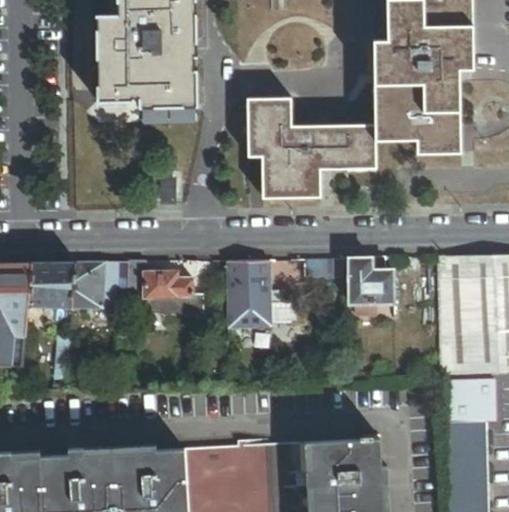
[(195,70),(195,56),(193,0),(116,0),(117,15),(96,15),(98,100),(133,99),(132,96),(138,96),(138,106),(138,108),(196,107),(196,105),(195,70)]
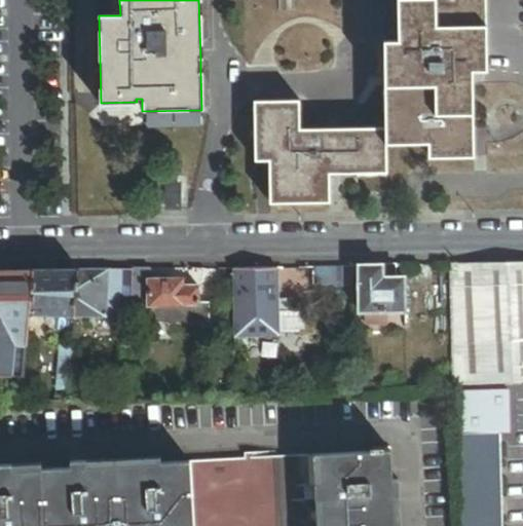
[(484,70),(482,0),(396,0),(397,41),(382,41),(384,128),(384,143),(427,143),(427,156),(471,156),(470,70),(484,70)]
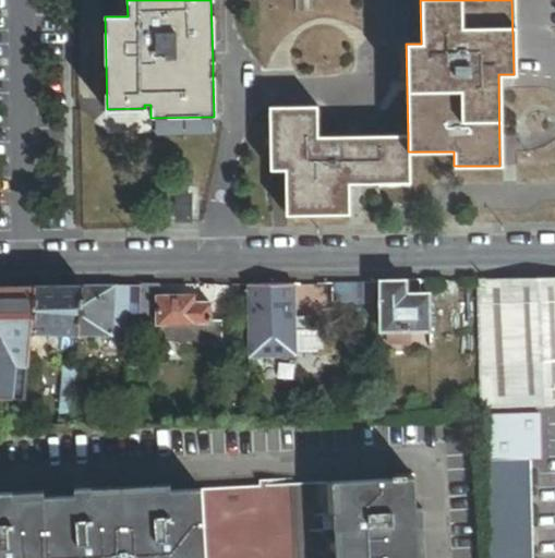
[(408,182),(408,152),(408,136),(315,137),(315,107),(268,108),(268,155),(284,155),(285,215),(347,214),(347,183),(377,182),(408,182)]
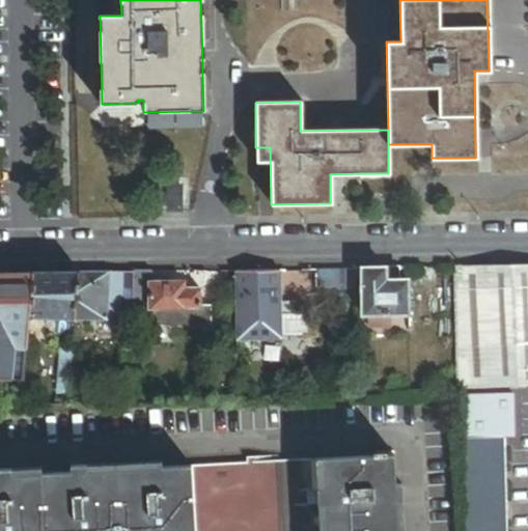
[(527,262),(452,263),(456,387),(527,383),(527,262)]
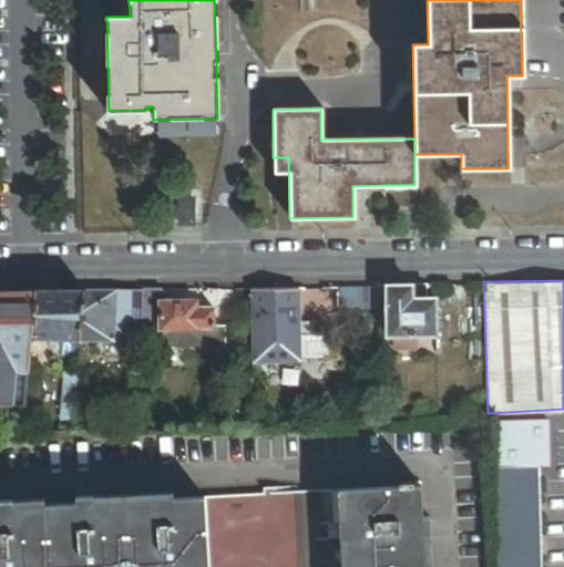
[(410,282),(383,284),(385,333),(390,333),(416,333),(434,333),(433,297),(424,297),(410,297),(410,282)]
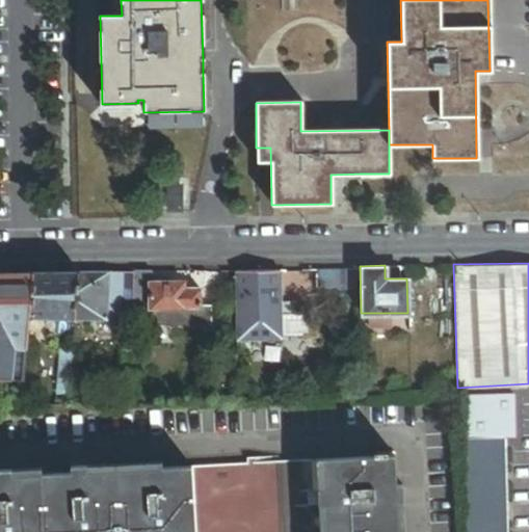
[(398,278),(398,265),(385,265),(385,278),(398,278)]
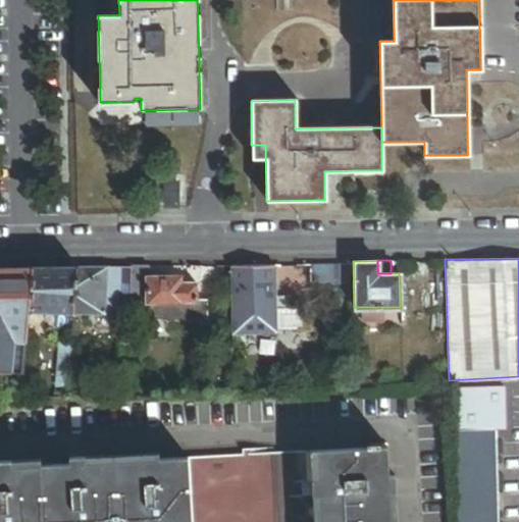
[(341,261),(307,262),(307,281),(341,281),(341,261)]
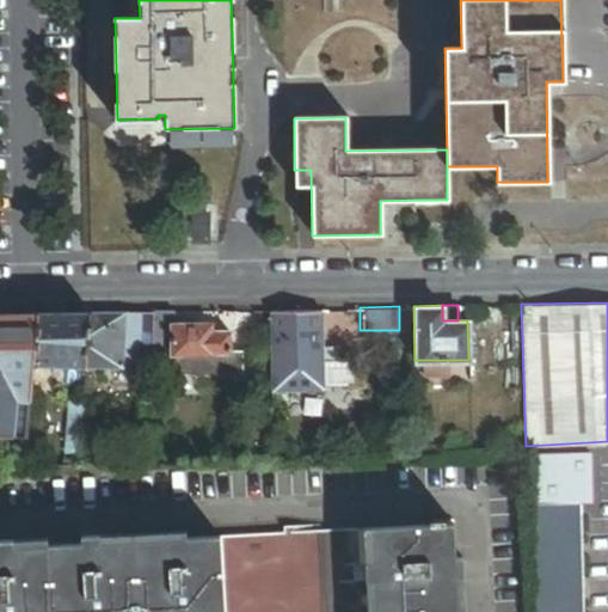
[(321,359),(320,307),(270,308),(271,384),(321,383),(321,359)]
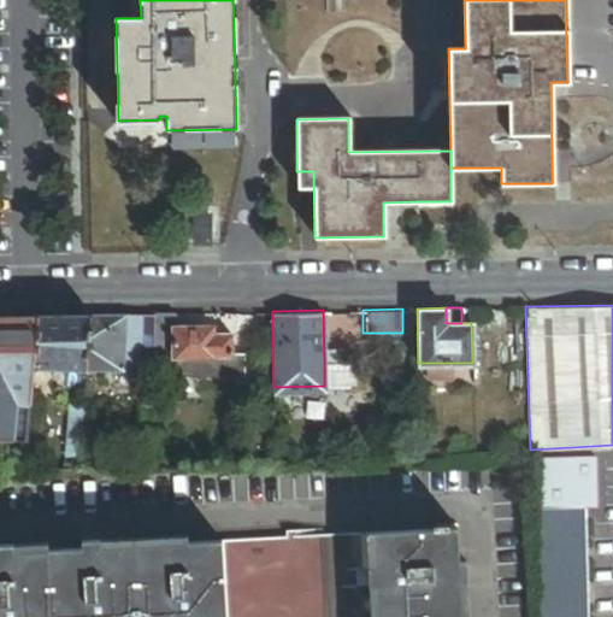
[(86,371),(89,313),(36,316),(33,371),(35,371),(46,371),(78,371),(86,371)]
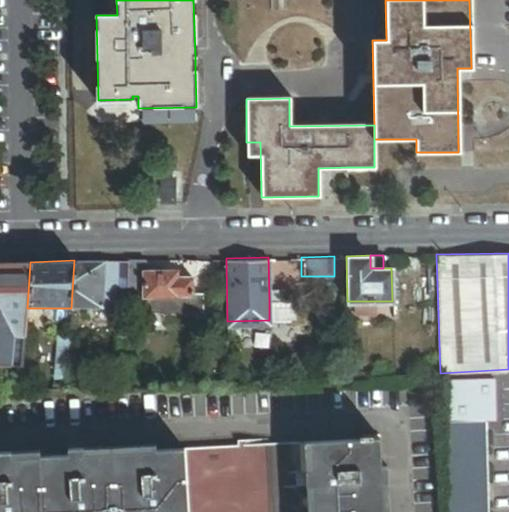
[(107,260),(74,260),(71,308),(107,307),(107,260)]
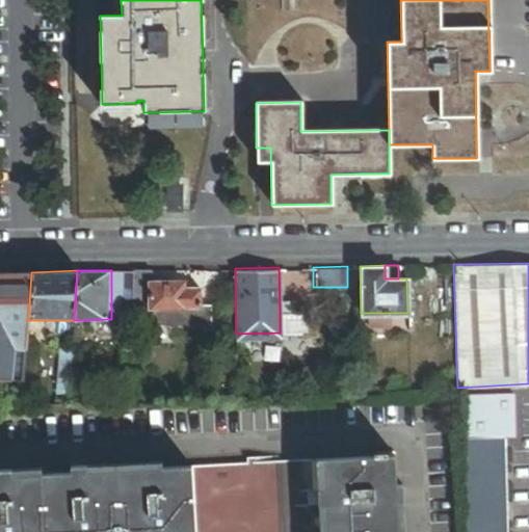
[(125,299),(125,270),(111,270),(111,319),(125,319),(125,299)]
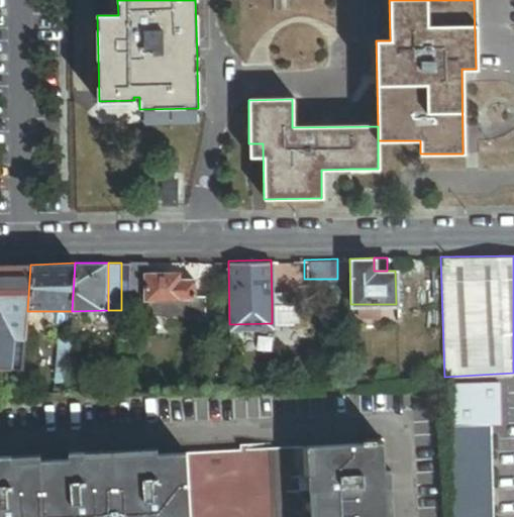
[(144,273),(144,263),(128,263),(128,291),(128,298),(177,298),(177,297),(192,297),(192,279),(176,279),(176,273),(144,273)]
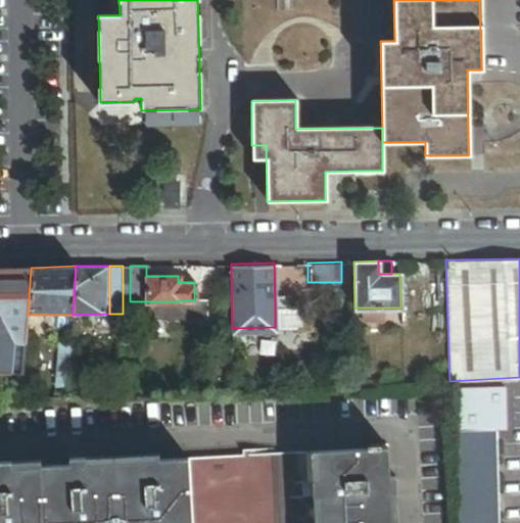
[(28,315),(31,268),(0,268),(0,373),(22,376),(28,315)]
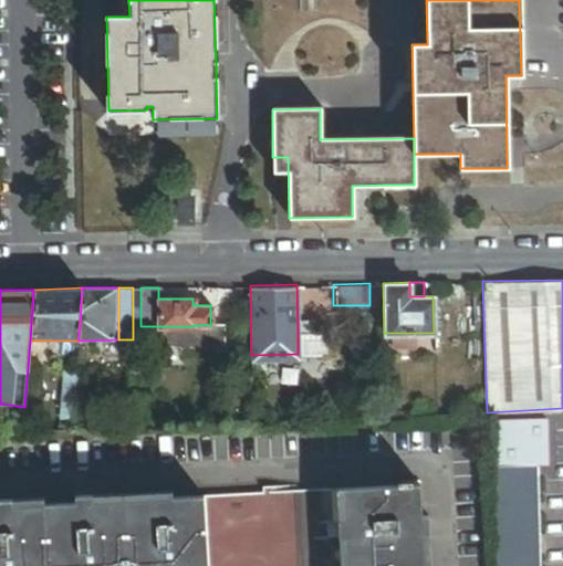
[(141,326),(141,345),(219,345),(219,325),(210,325),(194,325),(194,326),(141,326)]
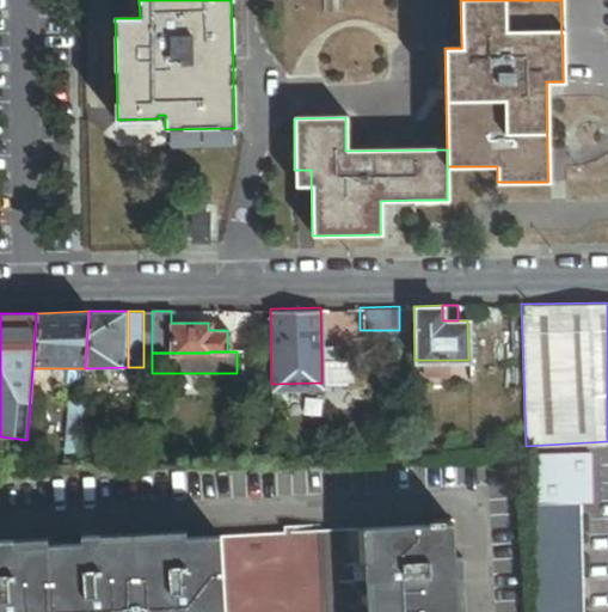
[(321,359),(321,383),(358,381),(357,357),(321,359)]
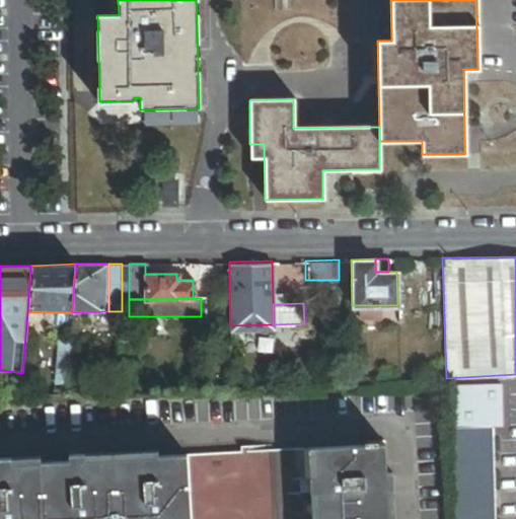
[(380,305),(357,305),(357,318),(380,318),(380,305)]
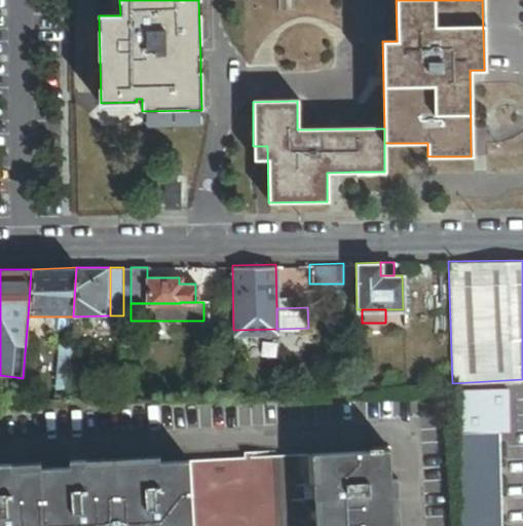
[(39,316),(30,316),(29,324),(38,325),(39,316)]
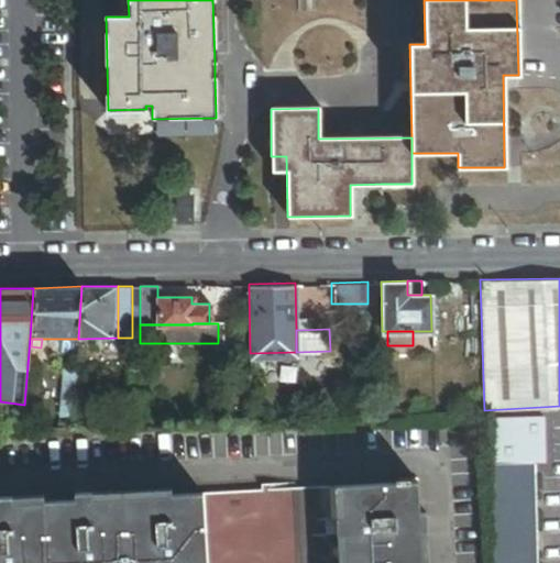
[(40,363),(41,348),(31,346),(30,363),(40,363)]
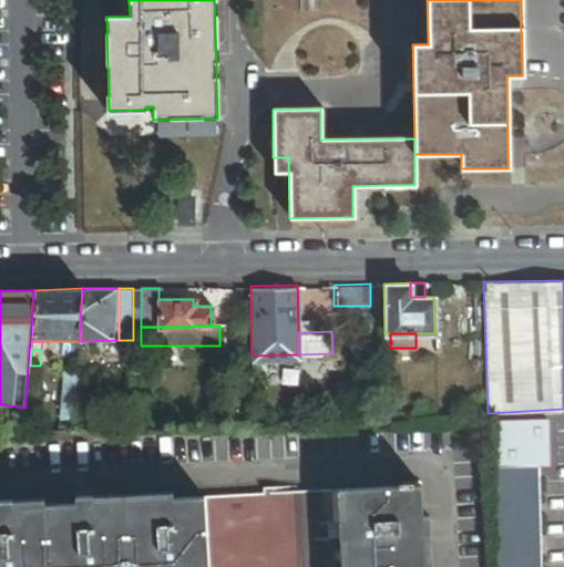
[(72,399),(59,398),(58,418),(71,419),(72,399)]
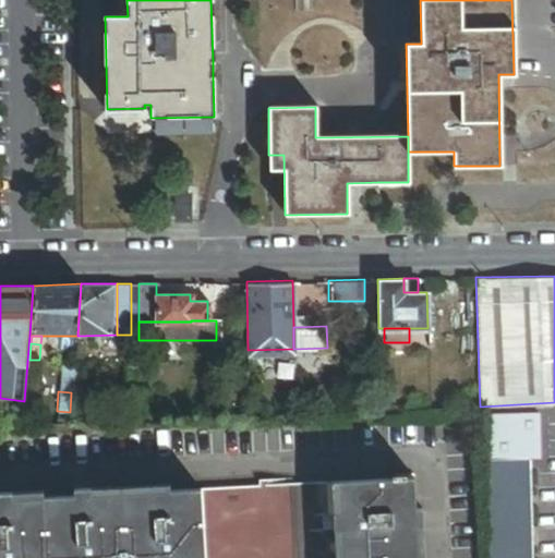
[(534,414),(483,414),(484,458),(534,457),(534,414)]
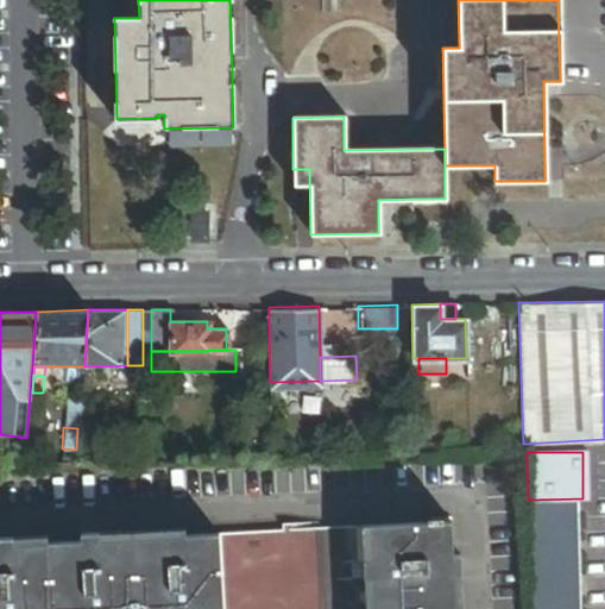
[(577,601),(573,502),(529,503),(530,603),(577,601)]
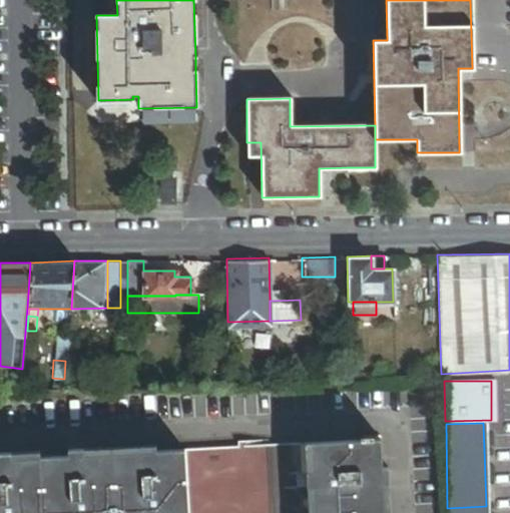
[(361,442),(312,444),(314,472),(306,472),(307,488),(315,487),(316,512),(384,512),(383,484),(387,484),(386,468),(382,468),(380,440),(373,441),(373,435),(361,436),(361,442)]
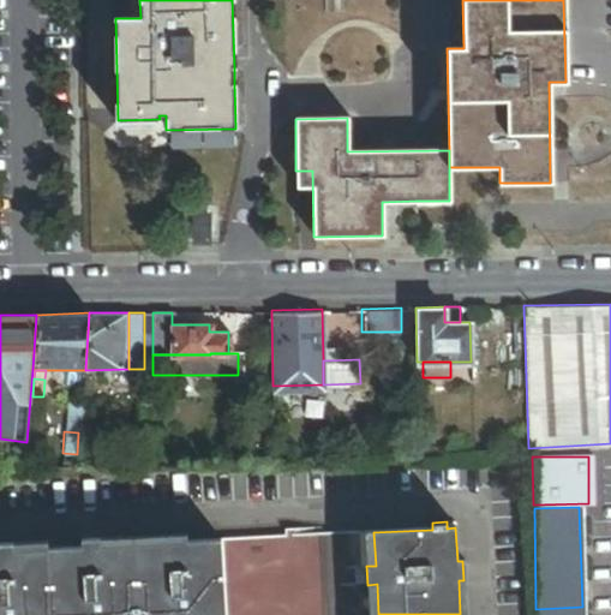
[(376,566),(373,532),(365,533),(341,535),(318,536),(322,614),(378,614),(377,584),(367,585),(366,566),(376,566)]
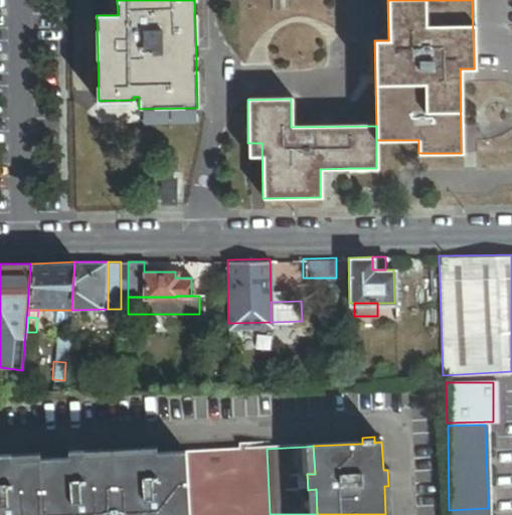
[(270,514),(267,449),(185,453),(188,514),(270,514)]
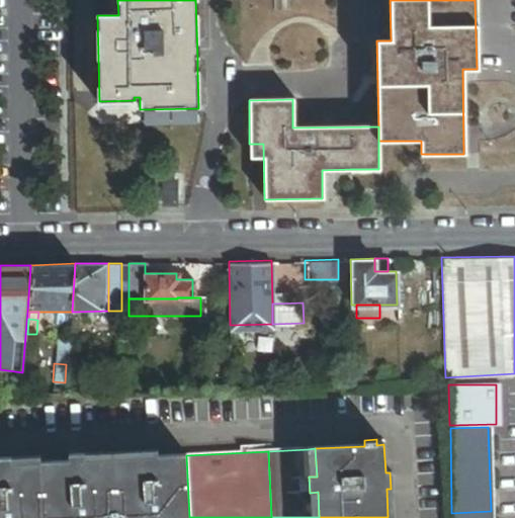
[(189,517),(186,455),(85,460),(85,454),(69,455),(69,461),(12,464),(11,459),(0,459),(0,517),(189,517)]
